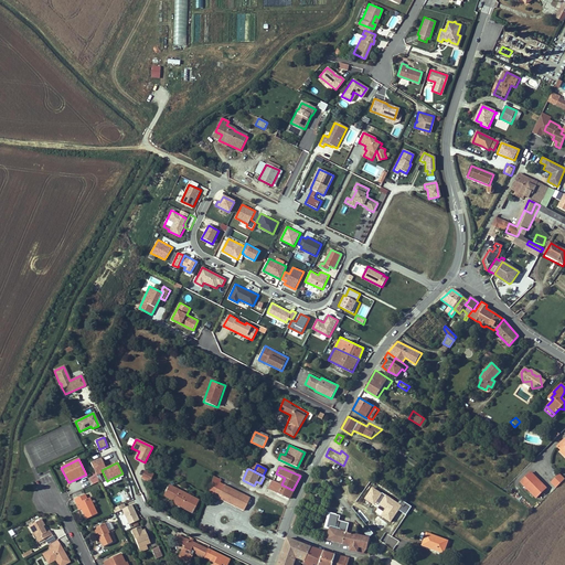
[(152,475),(146,470),(141,478),(149,482),(152,475)]
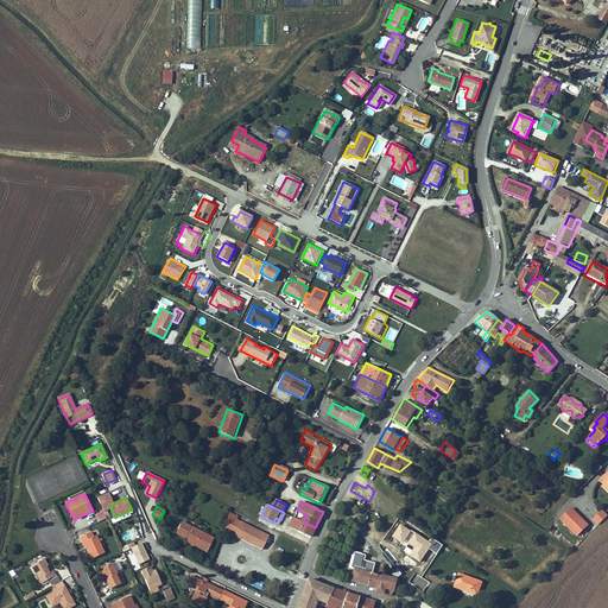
[(588,525),(571,508),(561,519),(577,536),(588,525)]
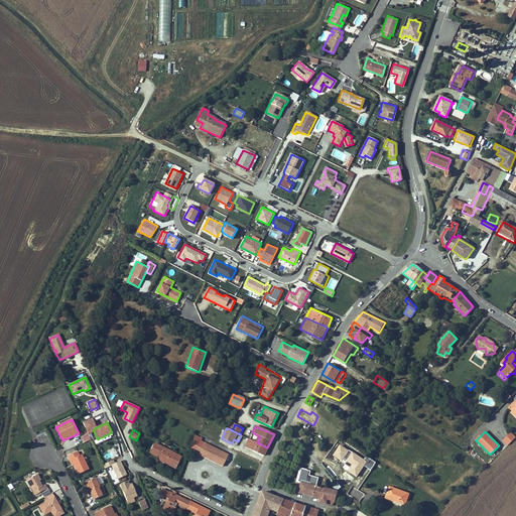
[(504,439),(509,444),(515,437),(511,432),(504,439)]
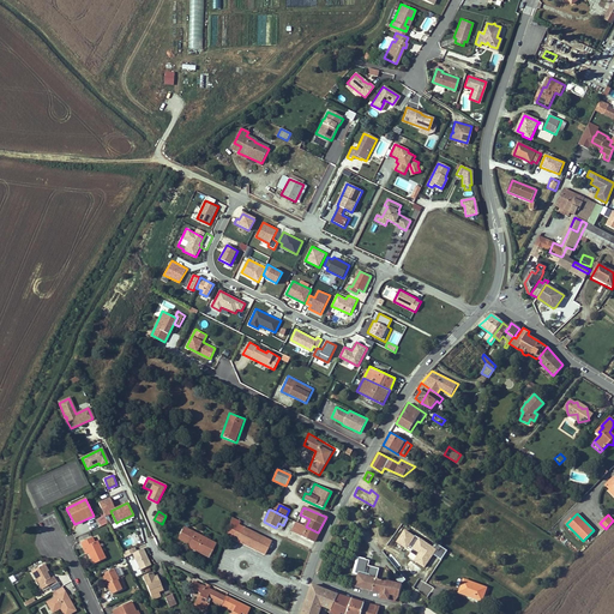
[(240,522),(232,517),(226,536),(264,554),(271,541),(239,524),(240,522)]
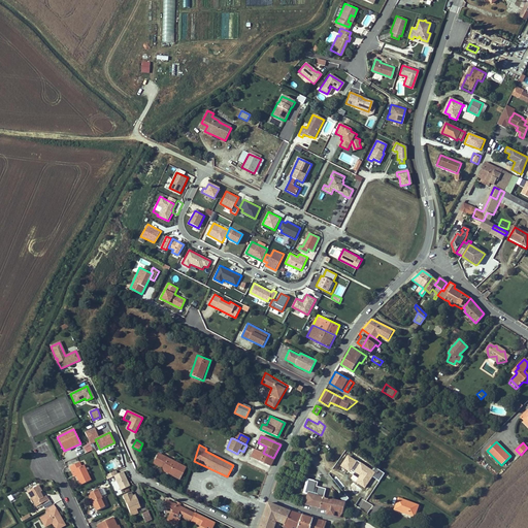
[(317,454),(310,446),(308,449),(315,456),(317,454)]
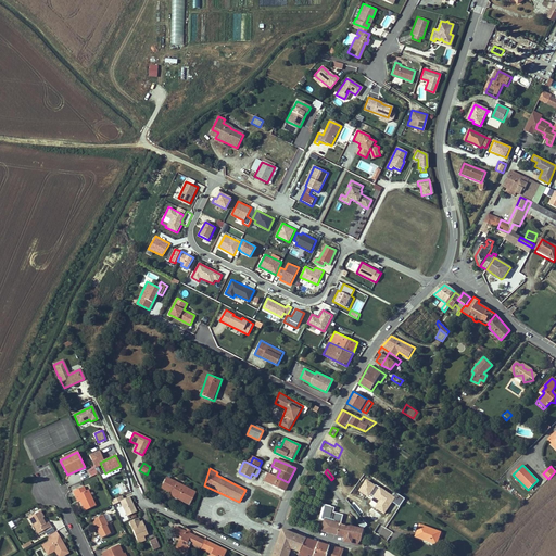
[(264,481),(285,491),(288,482),(277,477),(266,472),(265,474),(267,475),(264,481)]
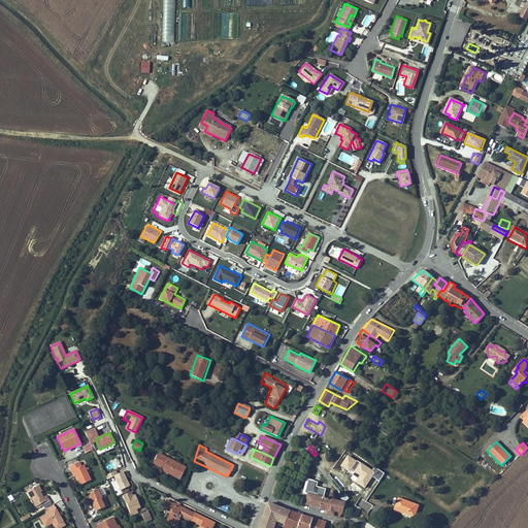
[(162,462),(165,464),(163,468),(162,470),(179,480),(186,467),(159,454),(154,463),(160,466),(162,462)]
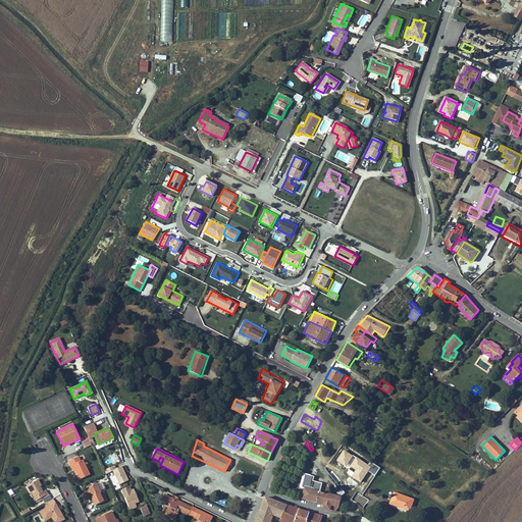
[(90,475),(86,467),(83,460),(80,461),(79,457),(68,462),(70,466),(72,465),(74,470),(80,479),(90,475)]
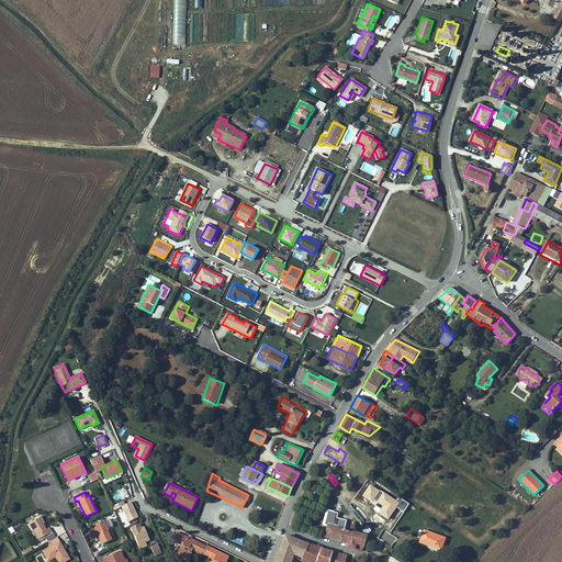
[(123,502),(112,506),(113,510),(120,507),(126,523),(136,518),(130,503),(125,505),(123,502)]
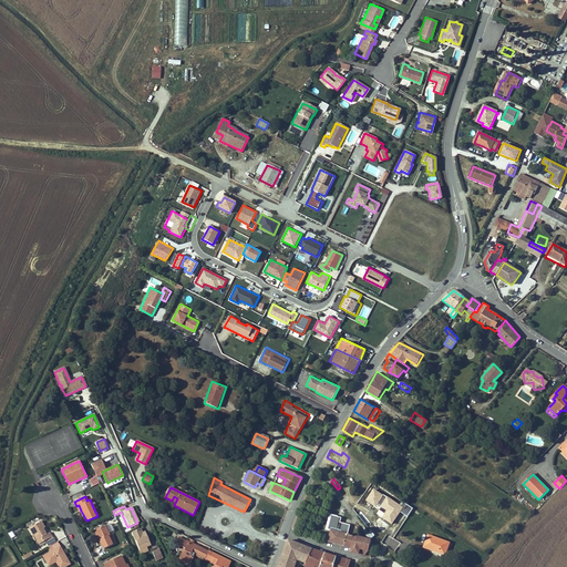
[(329,513),(326,528),(331,529),(347,534),(348,534),(350,525),(340,522),(341,517),(329,513)]
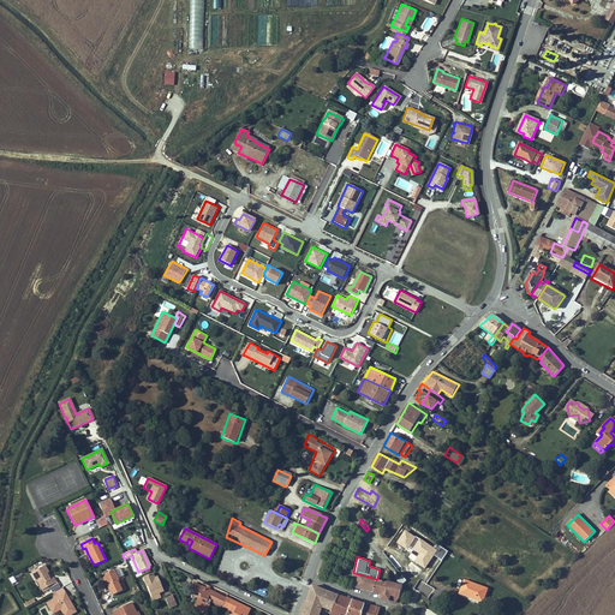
[(413,563),(407,571),(416,578),(422,569),(413,563)]
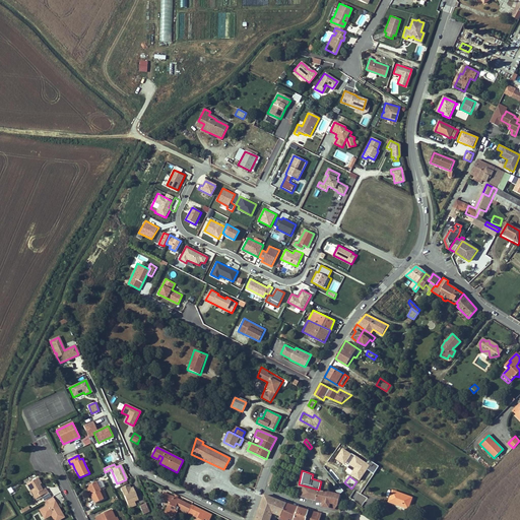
[(42,483),(38,477),(27,483),(36,499),(48,493),(46,489),(43,490),(40,484),(42,483)]
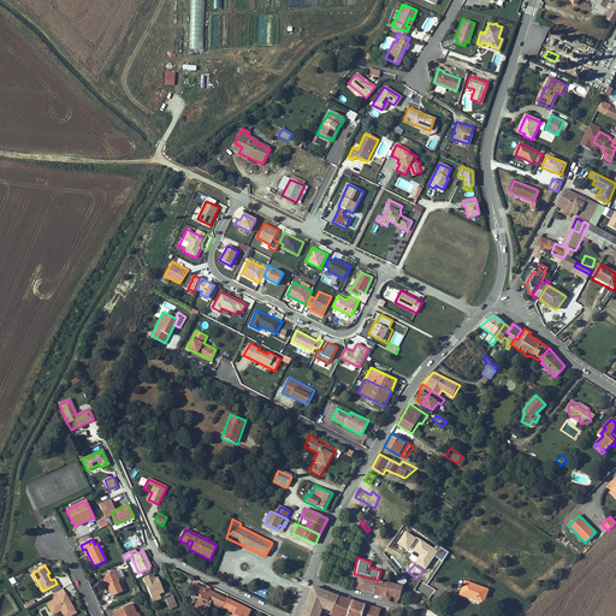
[(111,597),(122,592),(117,582),(118,581),(113,572),(104,575),(108,586),(107,587),(111,597)]
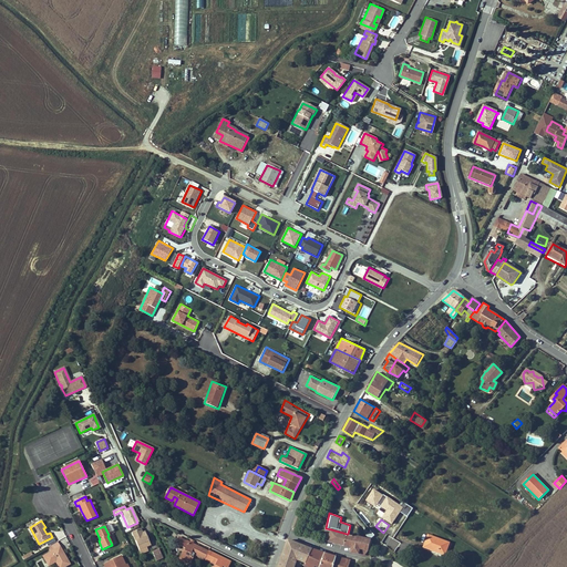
[(151,545),(147,536),(145,537),(143,532),(141,528),(132,533),(142,554),(150,552),(147,547),(151,545)]
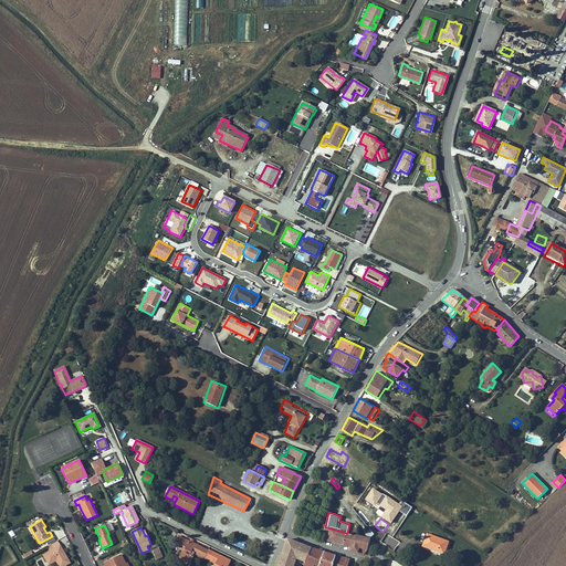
[(327,542),(344,545),(346,533),(331,528),(327,542)]
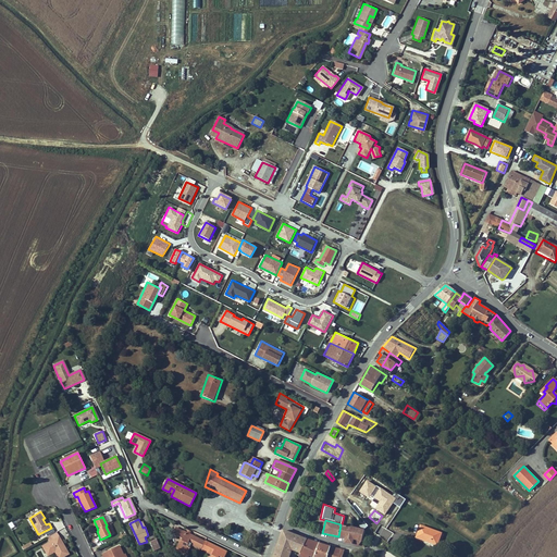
[(12,522),(8,525),(13,531),(16,527),(12,522)]
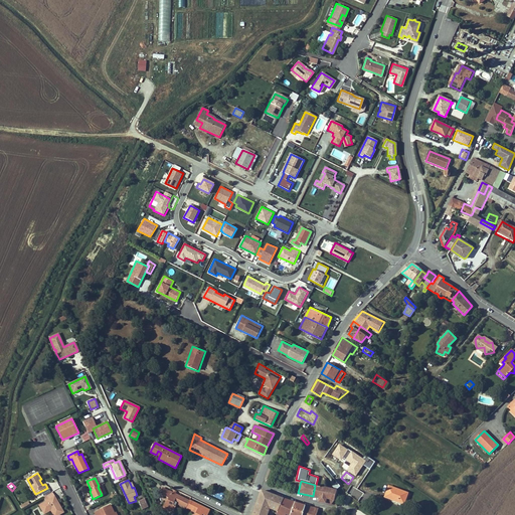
[(315,485),(313,496),(319,497),(319,502),(331,504),(335,500),(337,491),(316,485),(315,485)]
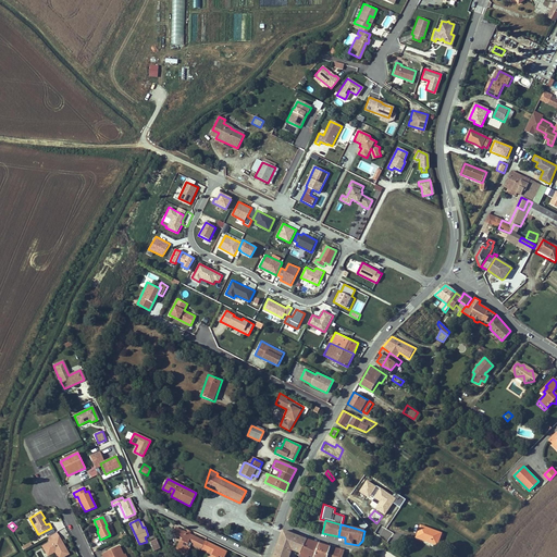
[(441,533),(421,527),(417,537),(436,545),(441,533)]
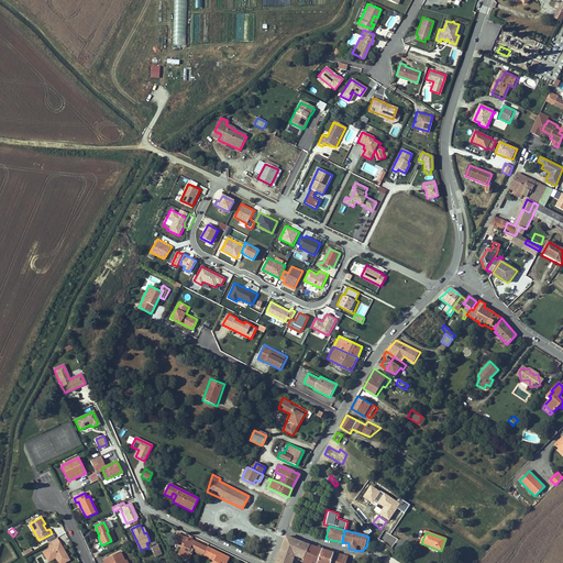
[(202,554),(213,560),(213,561),(211,562),(210,562),(220,562),(225,562),(229,558),(207,548),(185,538),(181,544),(184,544),(181,549),(180,549),(177,555),(187,560),(190,553),(188,552),(189,550),(189,549),(202,554)]
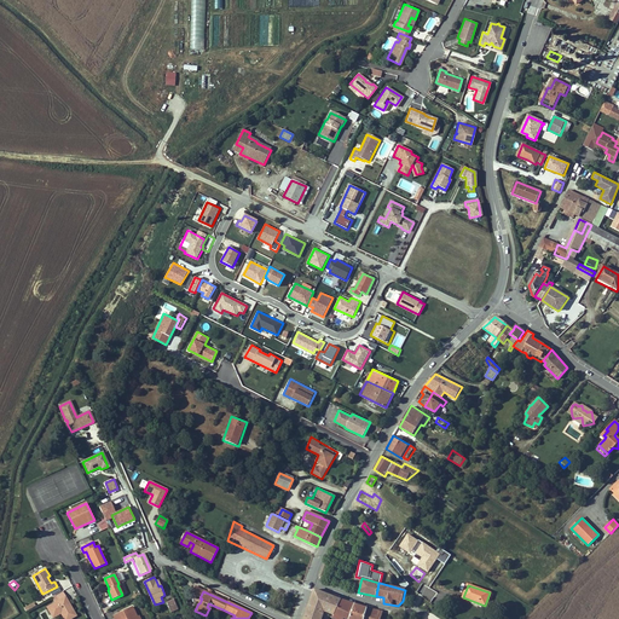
[(335,615),(335,614),(341,600),(319,591),(313,594),(310,602),(304,618),(320,618),(322,618),(323,614),(327,613),(328,612),(335,615)]
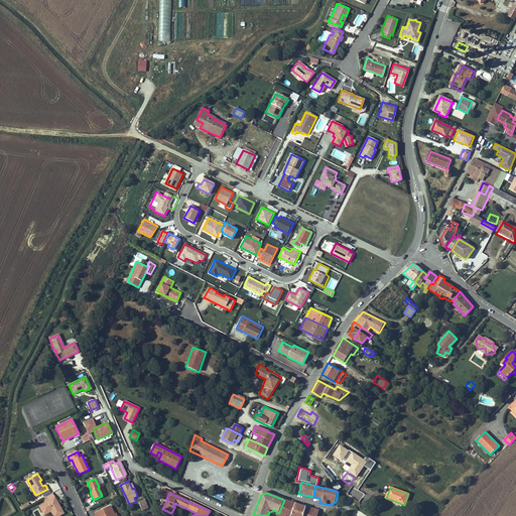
[(47,496),(43,498),(45,502),(42,504),(47,513),(51,511),(53,515),(58,515),(65,513),(59,506),(58,506),(56,501),(57,501),(55,497),(49,500),(47,496)]
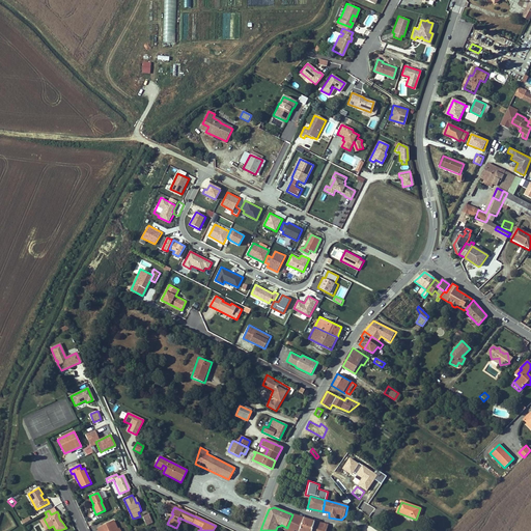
[(152,523),(148,513),(142,516),(146,525),(152,523)]
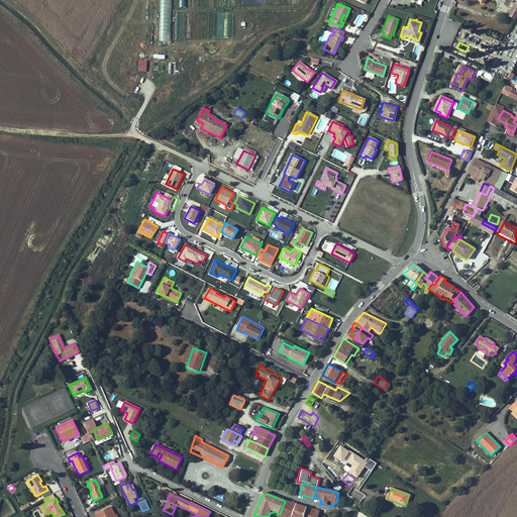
[(288,516),(289,516),(291,516),(296,505),(285,501),(280,513),(288,516)]
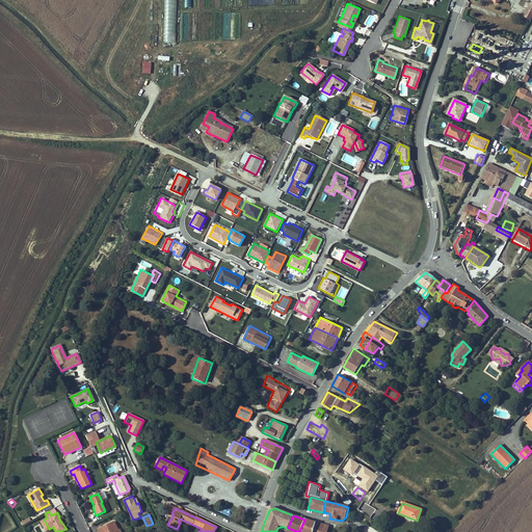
[(198,528),(202,530),(202,529),(191,524),(179,519),(179,520),(191,526),(191,525),(198,528)]
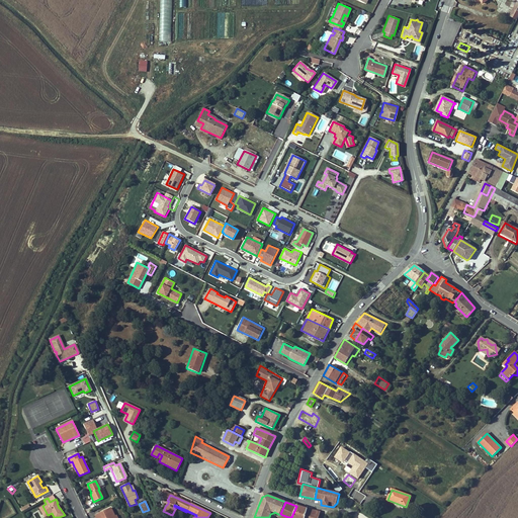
[(303,507),(296,506),(291,517),(305,517),(308,510),(308,509),(303,507)]
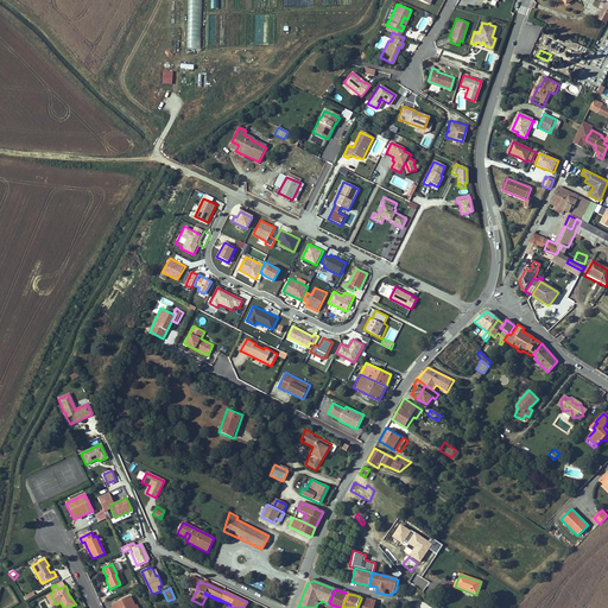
[(135,607),(130,596),(112,605),(113,607),(135,607)]
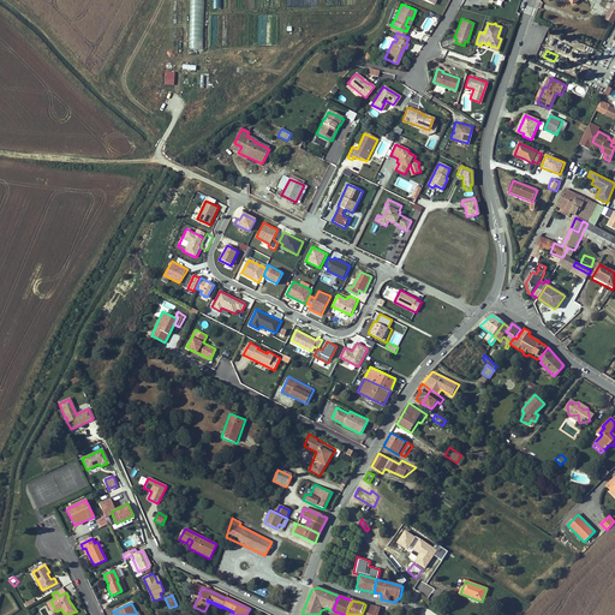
[(377,614),(380,608),(365,604),(365,605),(362,614),(377,614)]
